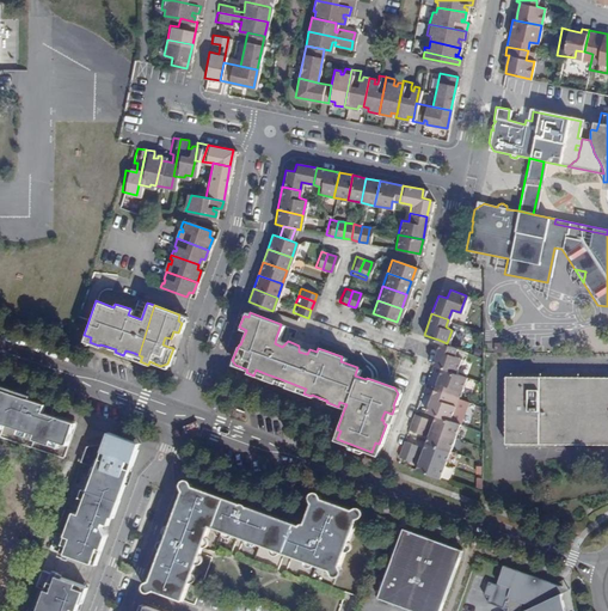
[(453,355),(455,347),(447,343),(438,340),(430,362),(440,366),(455,371),(459,358),(453,355)]
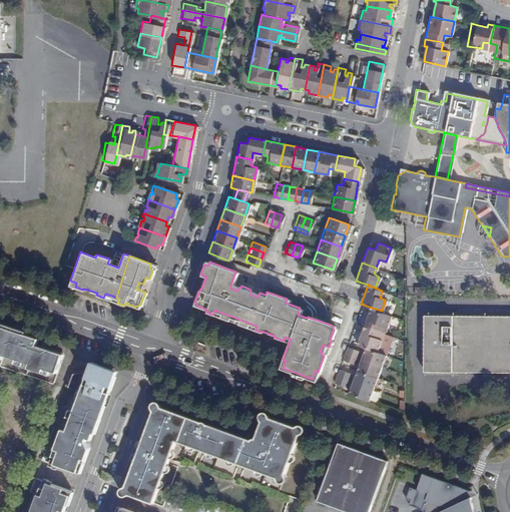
[(385,327),(389,314),(382,311),(369,307),(363,325),(382,332),(384,327),(385,327)]
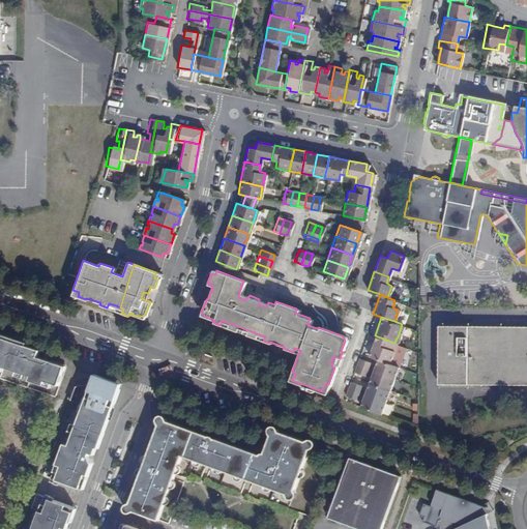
[(241,332),(243,328),(229,323),(228,327),(241,332)]
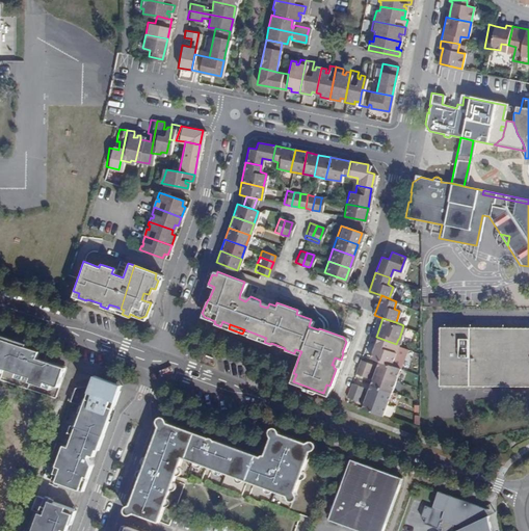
[(439,385),(528,385),(528,326),(439,327),(439,385)]
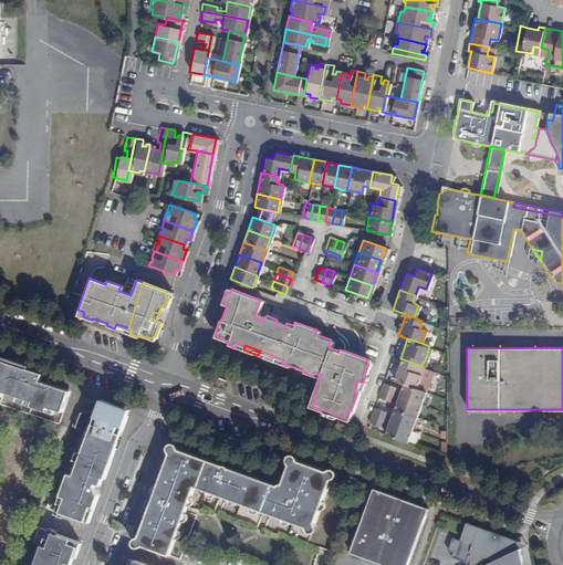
[(273,361),(274,356),(260,351),(258,355),(273,361)]
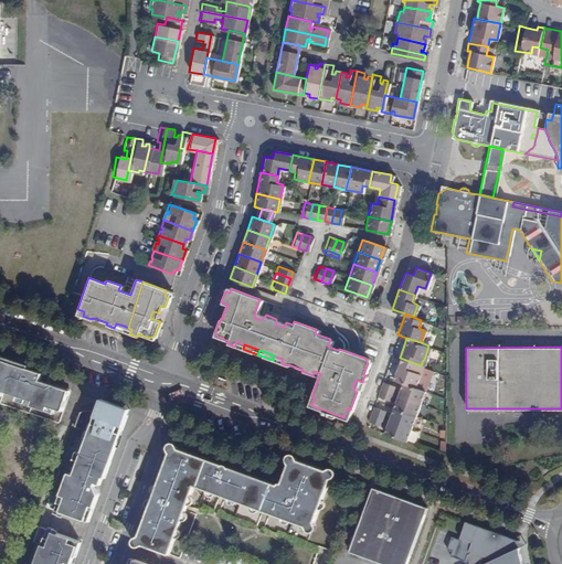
[(419,372),(421,365),(400,358),(392,378),(401,381),(414,386),(420,373),(419,372)]
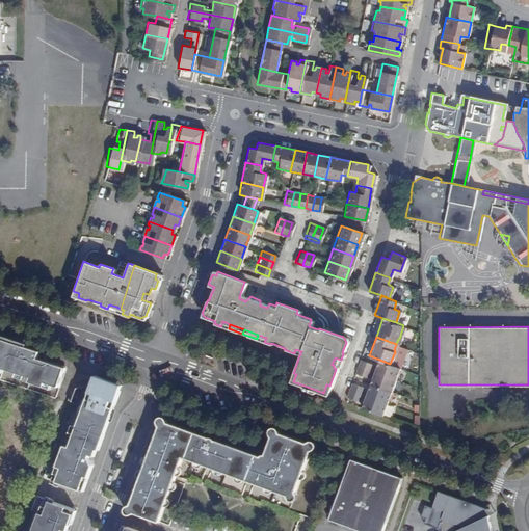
[(0,367),(14,372),(21,374),(28,376),(49,383),(56,386),(62,366),(44,360),(42,359),(44,352),(36,350),(0,338),(0,367)]
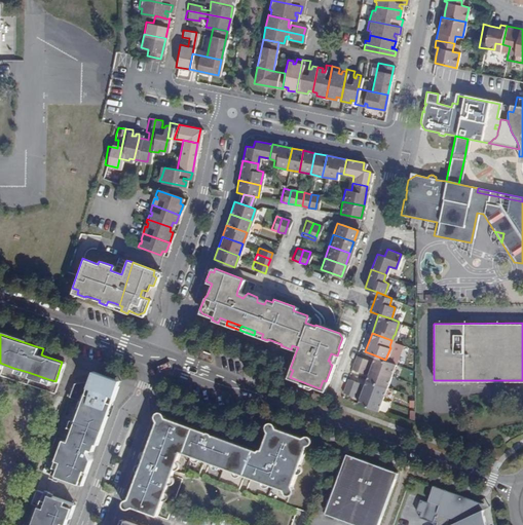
[(46,347),(37,344),(36,346),(43,348),(41,354),(43,355),(46,347)]
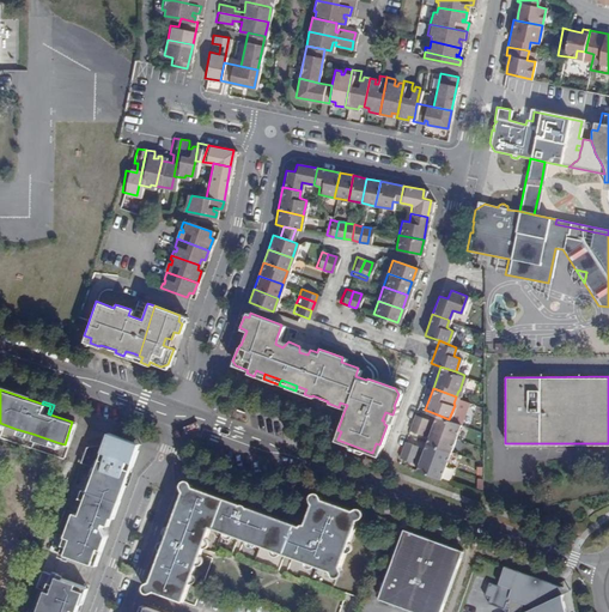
[(376,443),(372,453),(377,455),(393,414),(385,412),(382,420),(384,420),(384,424),(387,425),(379,444),(376,443)]
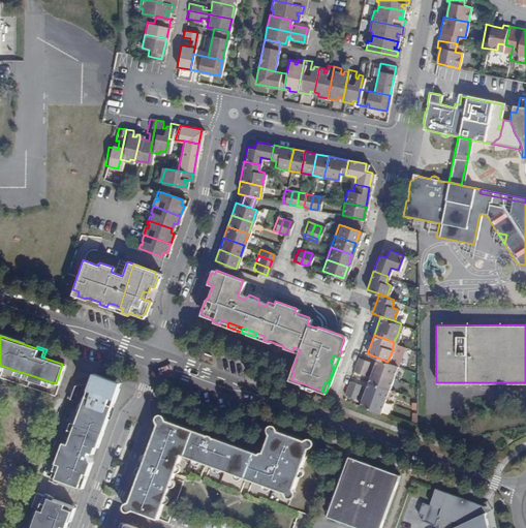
[(354,363),(367,367),(370,361),(357,355),(354,363)]
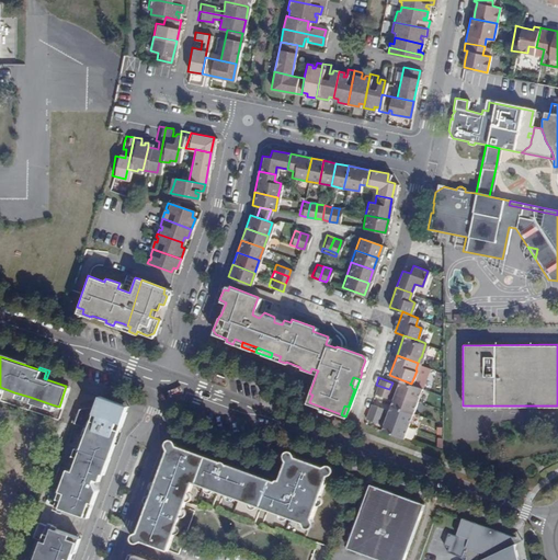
[(394,391),(416,399),(420,387),(411,384),(398,378),(394,391)]
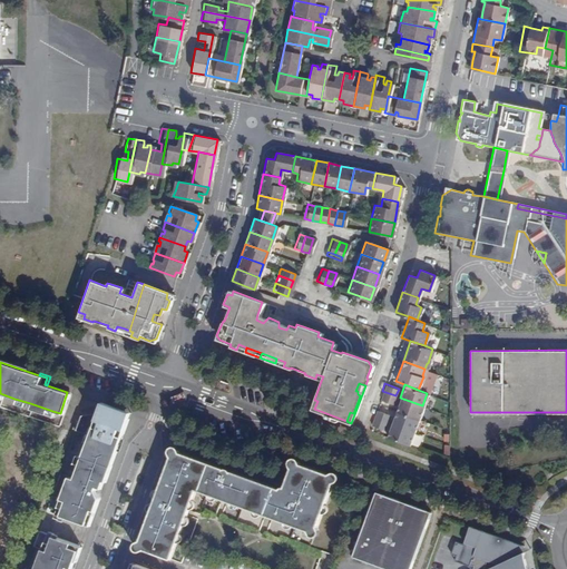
[(393,403),(396,395),(382,391),(380,398),(393,403)]
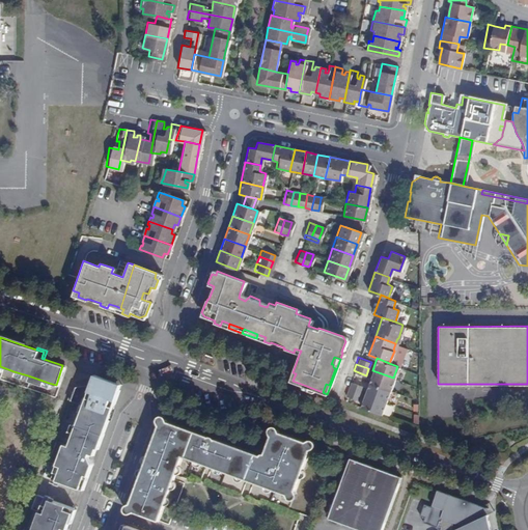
[(368,382),(389,390),(393,378),(372,370),(368,382)]
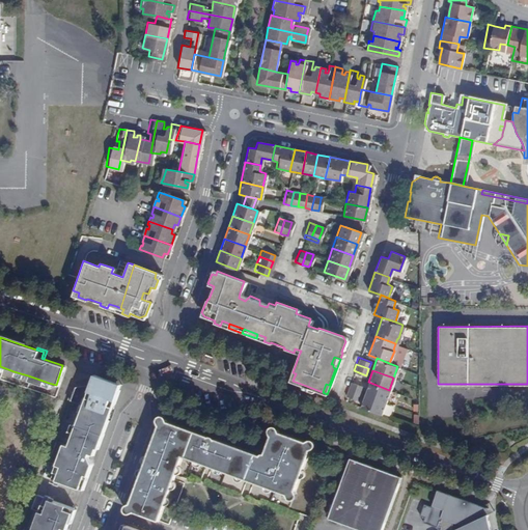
[(117,389),(119,384),(92,373),(89,383),(109,390),(111,387),(117,389)]
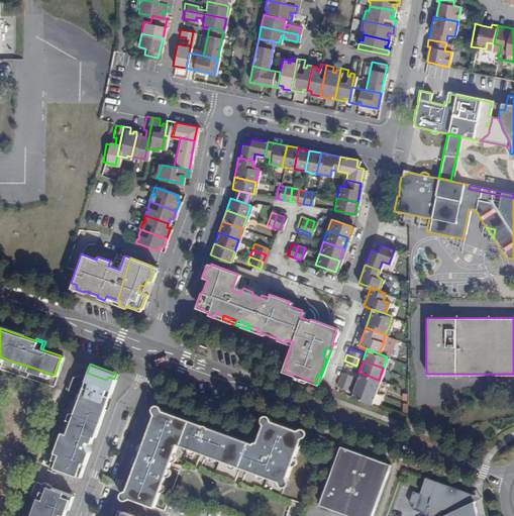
[(46,377),(47,373),(27,366),(25,370),(46,377)]
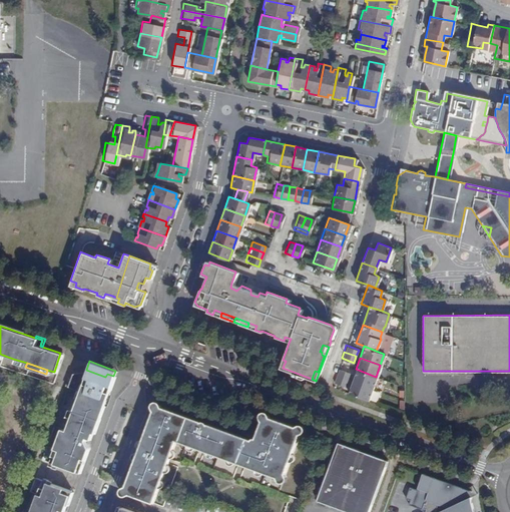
[(336,374),(348,379),(350,372),(338,367),(336,374)]
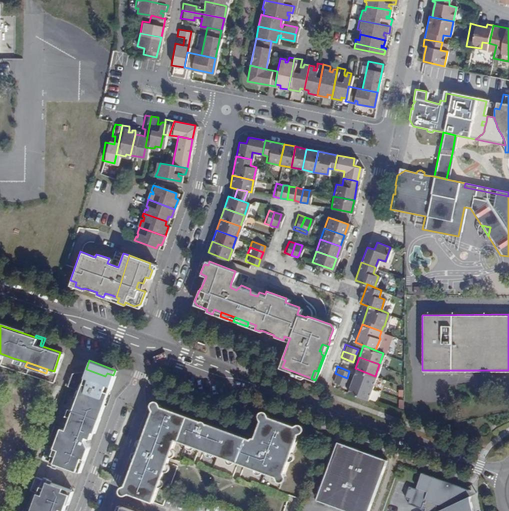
[(351,379),(371,386),(375,376),(355,368),(351,379)]
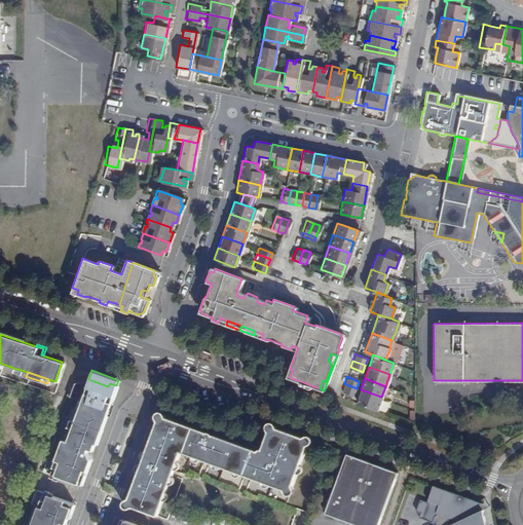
[(54,475),(80,484),(88,460),(88,457),(87,455),(85,454),(84,452),(85,448),(89,450),(91,443),(95,444),(116,385),(110,383),(108,386),(88,379),(80,385),(76,399),(77,400),(80,401),(76,413),(73,421),(68,435),(66,441),(62,439),(53,459),(59,461),(53,475),(54,475)]
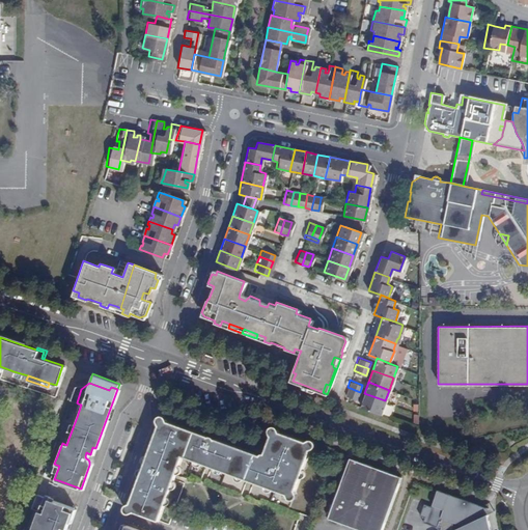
[(358,398),(360,392),(348,387),(344,394),(358,398)]
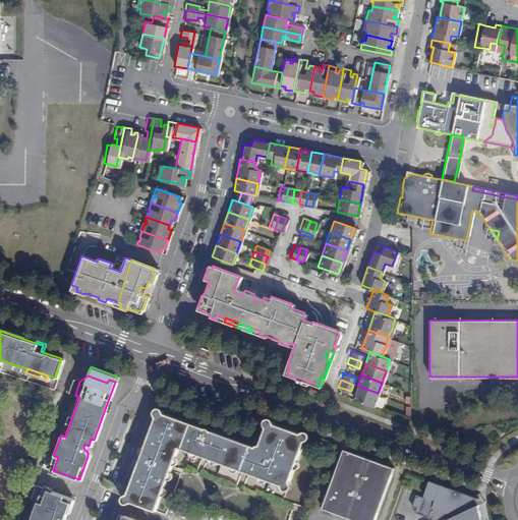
[(66,391),(73,394),(76,384),(70,381),(66,391)]
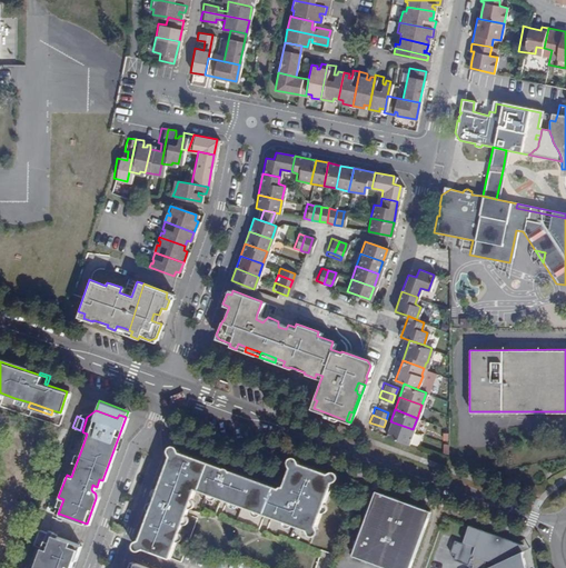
[(385,435),(407,444),(413,429),(390,421),(385,435)]
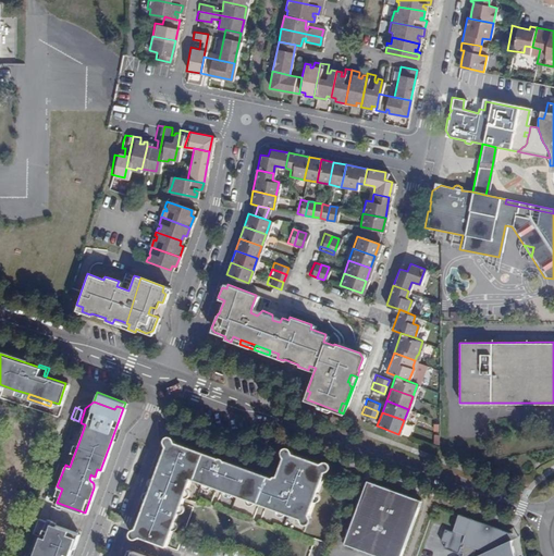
[(322,468),(321,465),(284,451),(273,479),(229,462),(228,465),(221,462),(222,460),(167,440),(151,480),(156,481),(154,487),(149,486),(132,534),(162,545),(179,501),(174,499),(176,495),(181,496),(187,477),(212,485),(213,482),(219,483),(217,487),(255,502),(256,497),(262,499),(261,504),(302,518),(305,516),(322,468)]
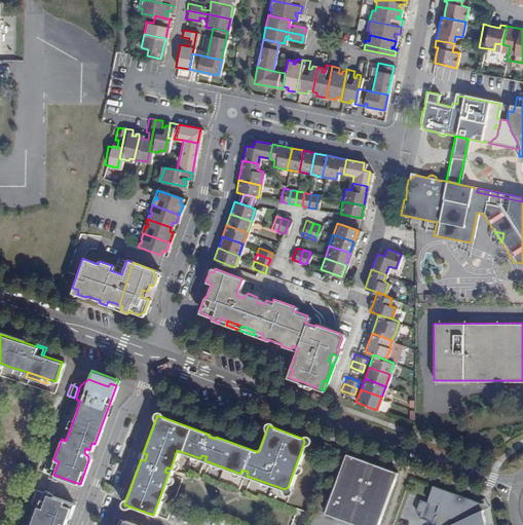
[(64,433),(68,435),(73,421),(68,419),(64,433)]
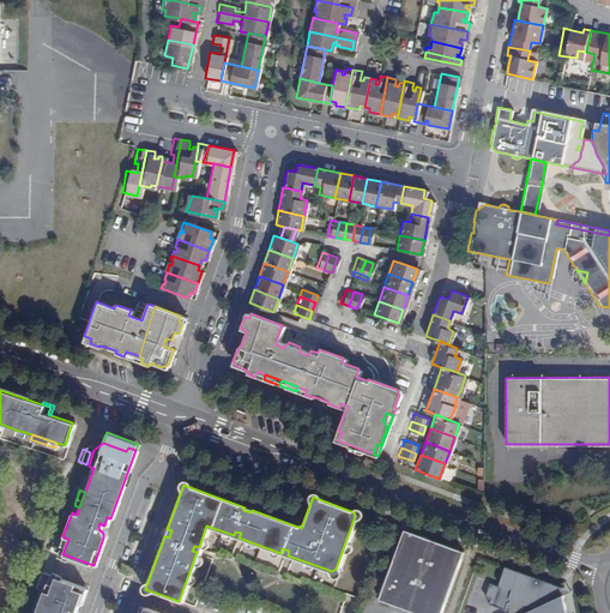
[(387,524),(362,594),(415,612),(438,612),(460,552),(387,524)]
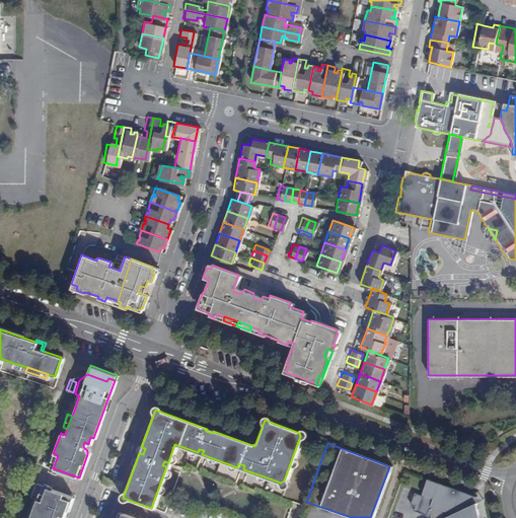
[(53,472),(54,468),(53,468),(58,455),(53,453),(47,470),(53,472)]
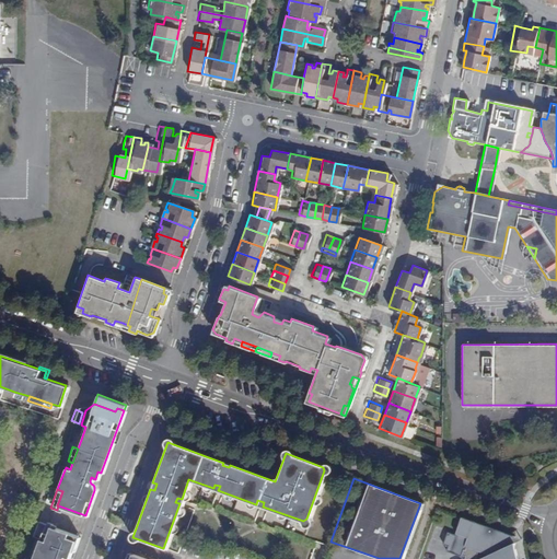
[(453,533),(454,533),(453,535),(444,532),(440,543),(445,545),(443,550),(459,556),(459,555),(463,556),(460,558),(513,558),(513,557),(511,549),(511,543),(500,547),(498,542),(501,532),(459,516),(453,533)]
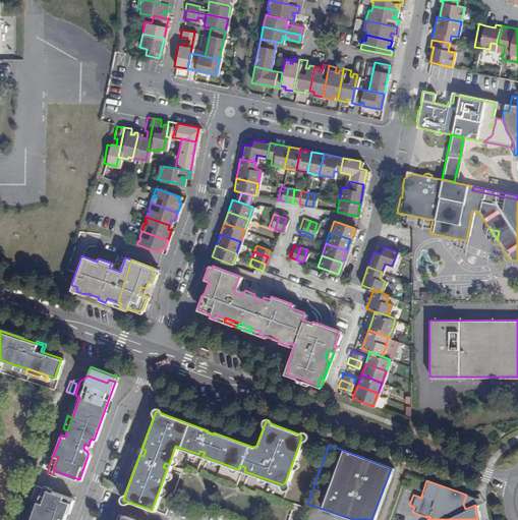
[(43,484),(37,501),(42,503),(46,489),(47,489),(48,486),(43,484)]
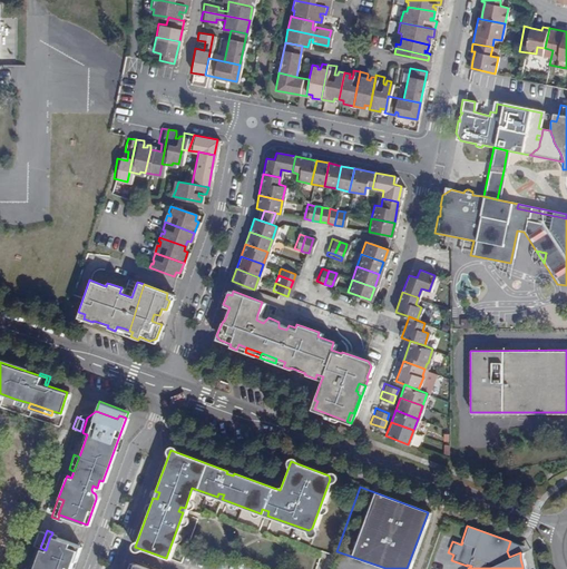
[(62,568),(65,566),(68,567),(76,545),(51,536),(50,536),(46,550),(40,548),(32,568),(62,568)]
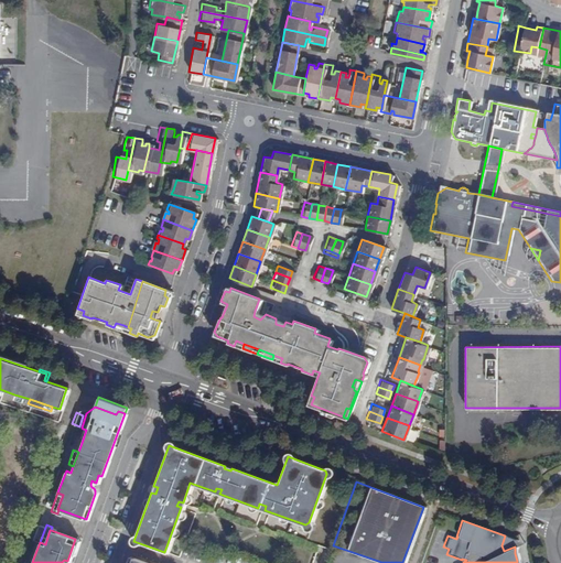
[(516,540),(505,536),(502,545),(504,551),(515,547),(515,545),(515,543),(516,540)]
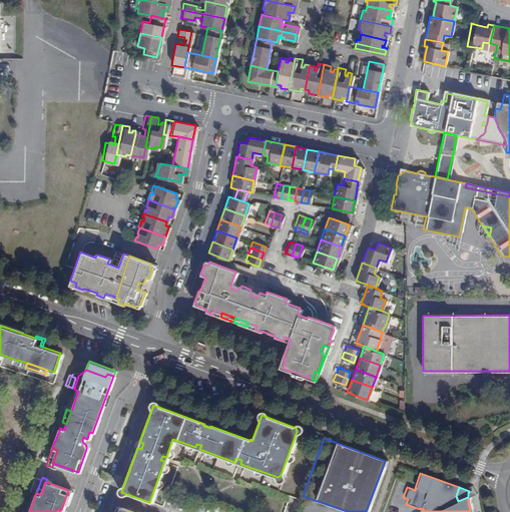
[(65,504),(66,505),(71,491),(68,490),(61,510),(62,511),(65,504)]
